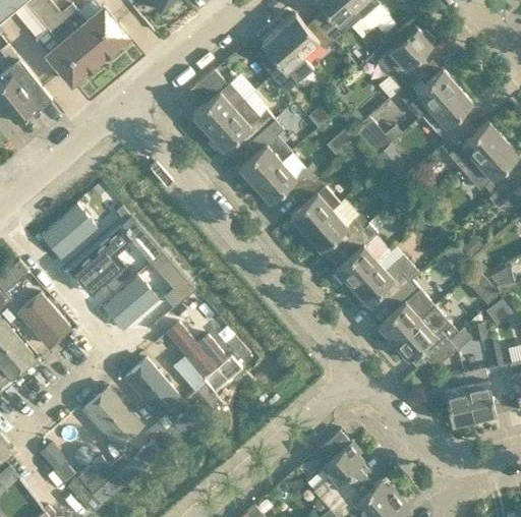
[(0,0),(0,19),(23,0),(49,30),(36,41),(50,58),(71,83),(87,70),(89,72),(91,71),(96,68),(97,66),(95,64),(100,59),(61,12),(53,2),(50,0),(0,0)]
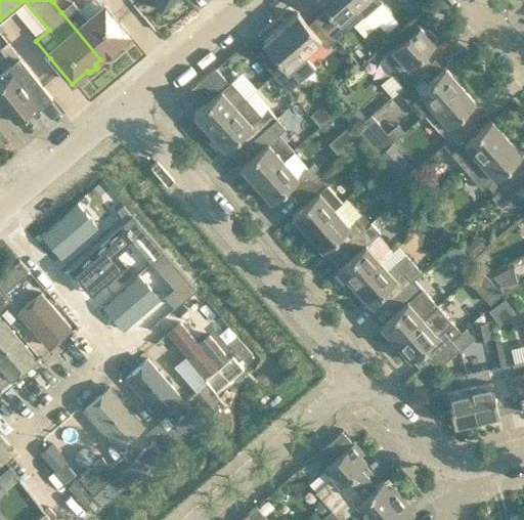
[(55,0),(53,2),(61,12),(100,59),(105,55),(106,57),(110,57),(114,53),(115,51),(113,49),(128,36),(107,10),(104,7),(88,22),(73,3),(72,4),(68,0),(55,0)]
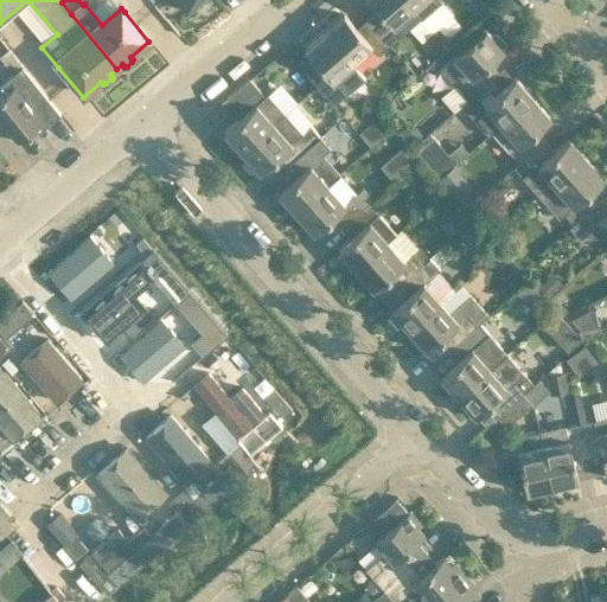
[(171,0),(184,15),(202,0),(171,0)]
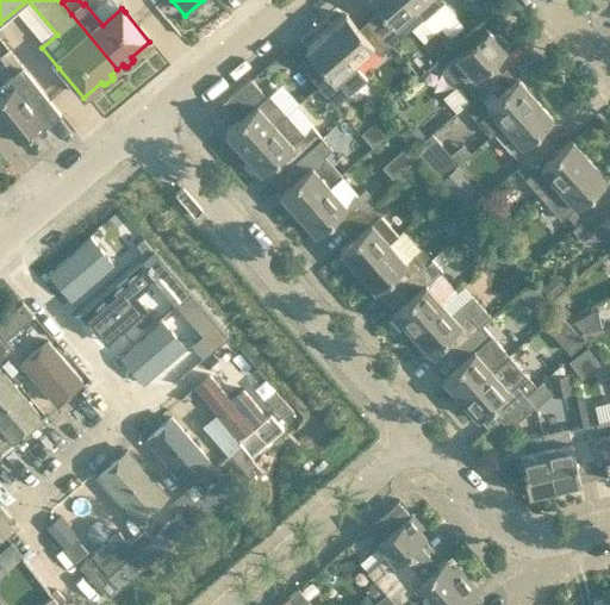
[(404,0),(368,0),(384,17),(373,26),(392,49),(412,31),(424,45),(435,35),(423,22),(404,0)]
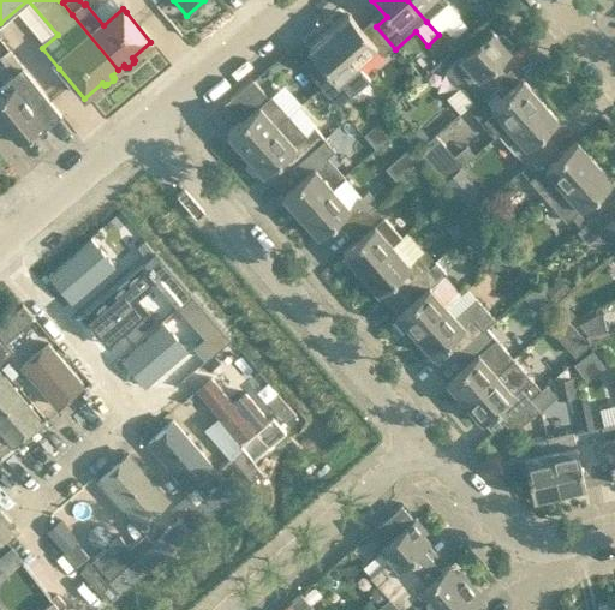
[(407,0),(427,22),(451,0),(407,0)]
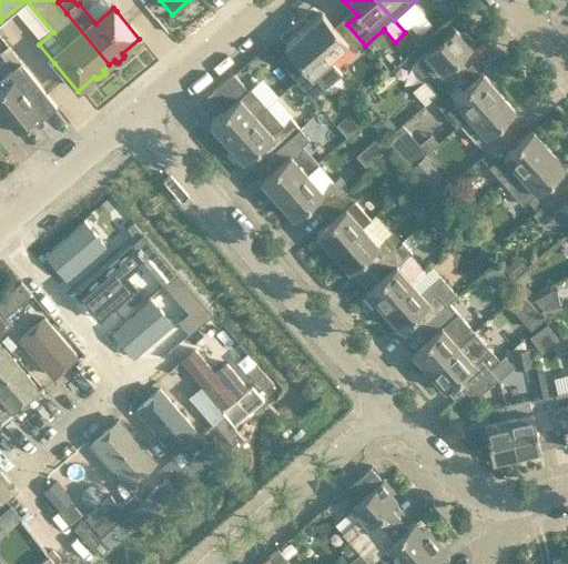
[(322,17),(303,33),(330,62),(347,47),(355,54),(365,46),(347,24),(337,33),(322,17)]
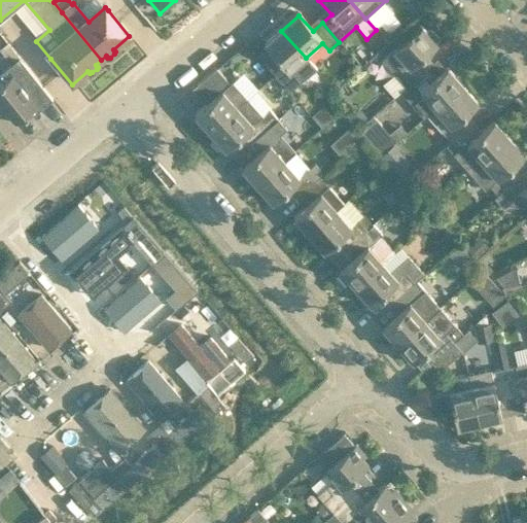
[(406,41),(381,64),(405,91),(424,74),(437,62),(429,68),(422,60),(437,45),(435,43),(440,40),(430,30),(426,34),(421,28),(406,41)]
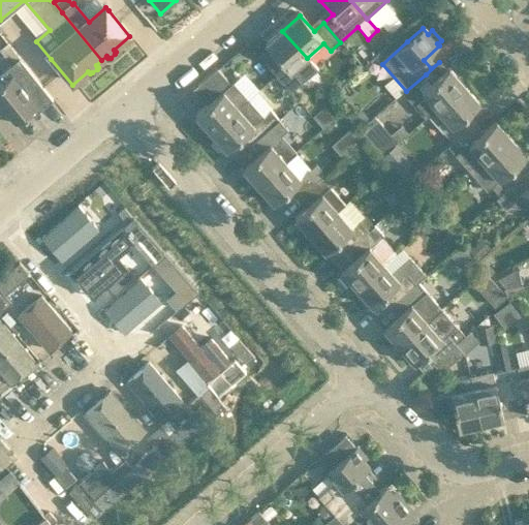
[(282,31),(266,45),(266,47),(279,62),(270,70),(283,86),(286,90),(291,94),(301,86),(303,88),(320,73),(307,58),(282,31)]
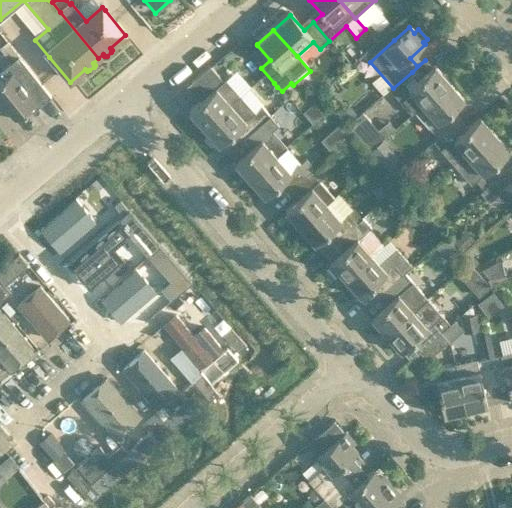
[(0,85),(0,103),(2,107),(15,122),(29,111),(32,115),(51,99),(19,59),(0,74),(0,77),(4,82),(0,85)]
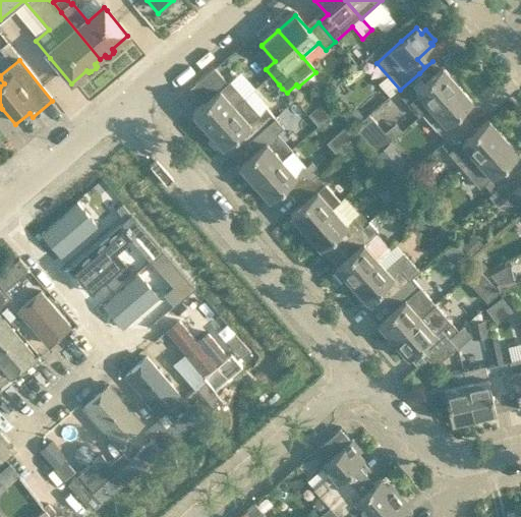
[(400,90),(397,93),(405,102),(420,119),(422,116),(430,110),(457,85),(443,68),(441,70),(426,82),(419,73),(400,90)]
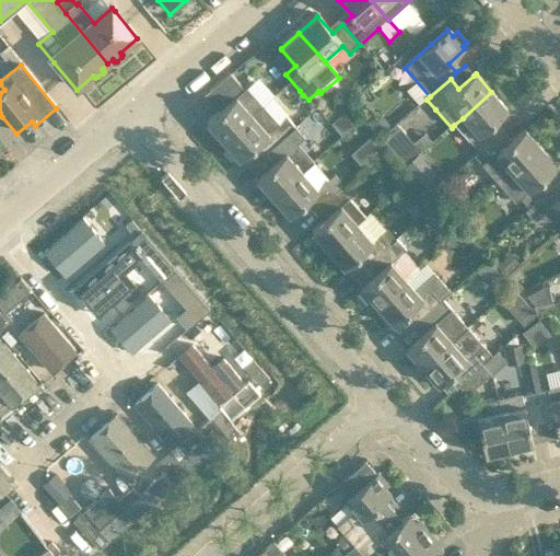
[(219,114),(207,125),(223,142),(261,109),(245,91),(231,74),(210,93),(224,109),(219,114)]
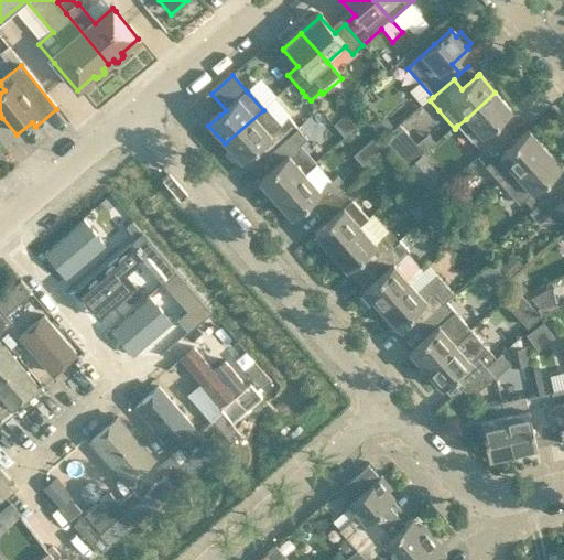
[(466,119),(457,126),(474,144),(483,154),(503,136),(495,126),(511,111),(495,93),(466,119)]
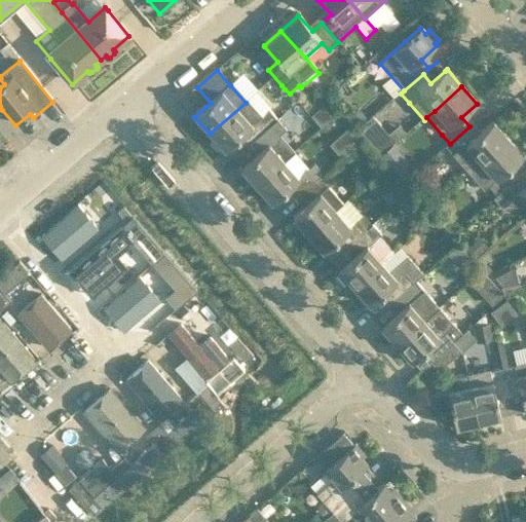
[(220,151),(224,149),(225,151),(241,138),(249,146),(276,122),(268,112),(260,120),(246,103),(210,134),(215,140),(212,142),(220,151)]
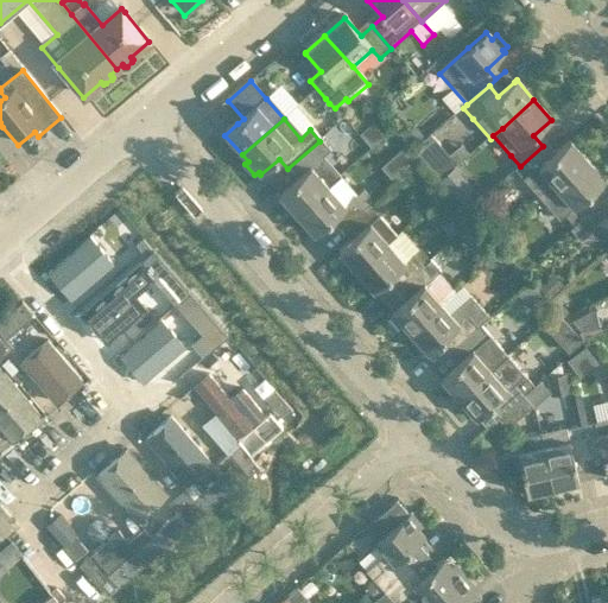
[(415,128),(404,138),(413,147),(423,139),(415,128)]
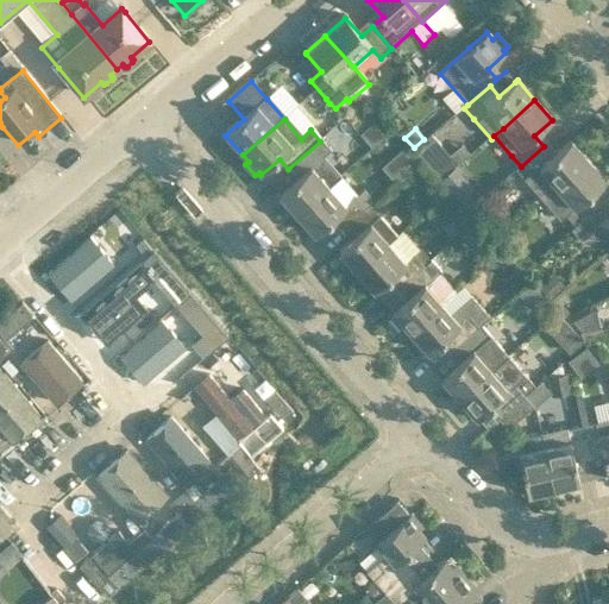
[(369,130),(360,137),(372,150),(385,139),(377,131),(369,130)]
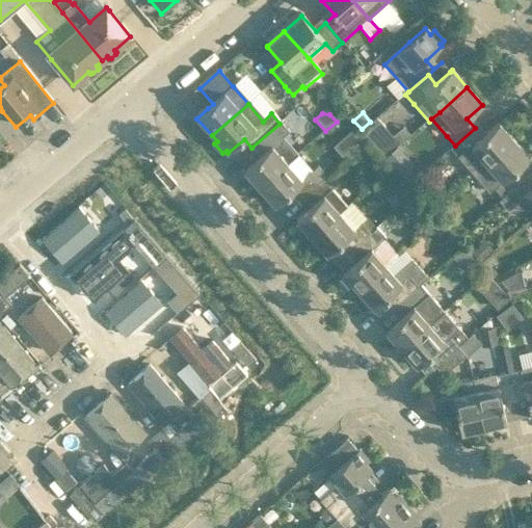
[(377,120),(363,132),(371,142),(386,130),(377,120)]
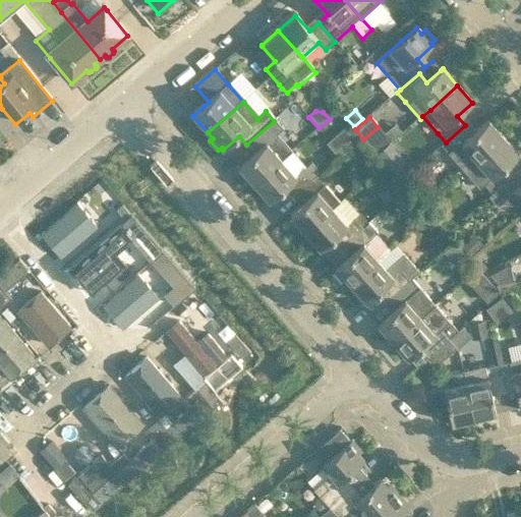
[(240,167),(239,168),(241,171),(254,185),(282,161),(291,153),(277,136),(283,130),(275,121),(246,145),(254,155),(240,167)]
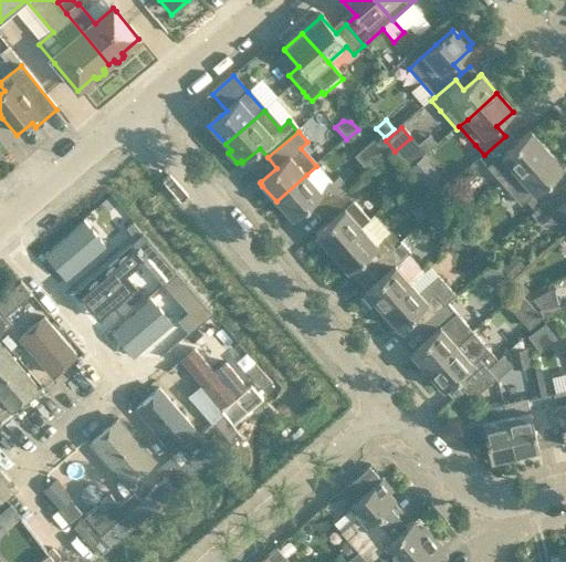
[(484,155),(480,159),(504,188),(547,151),(531,132),(514,146),(505,136),(484,155)]
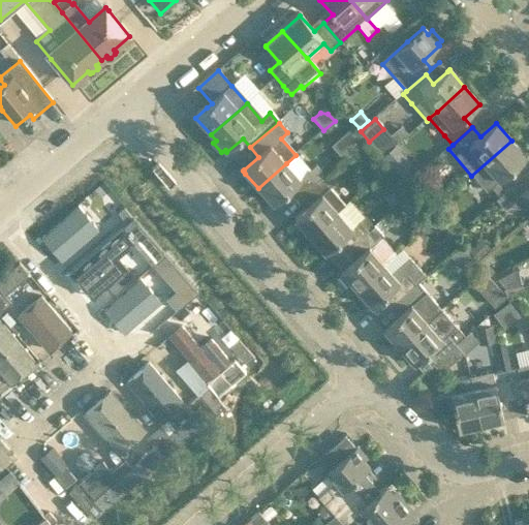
[(355,128),(332,148),(342,159),(365,140),(355,128)]
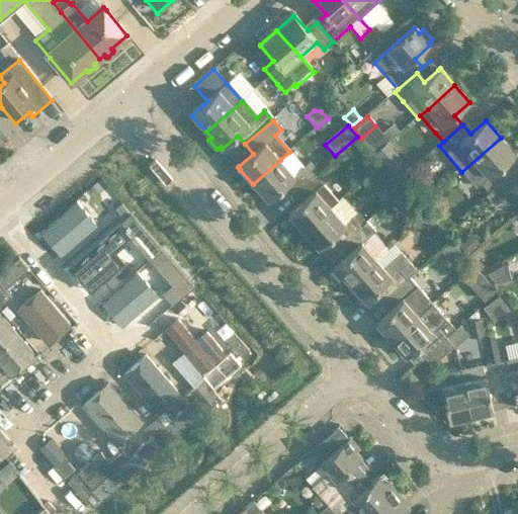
[(481,184),(490,194),(509,177),(501,168),(516,155),(501,138),(461,172),(477,188),(481,184)]
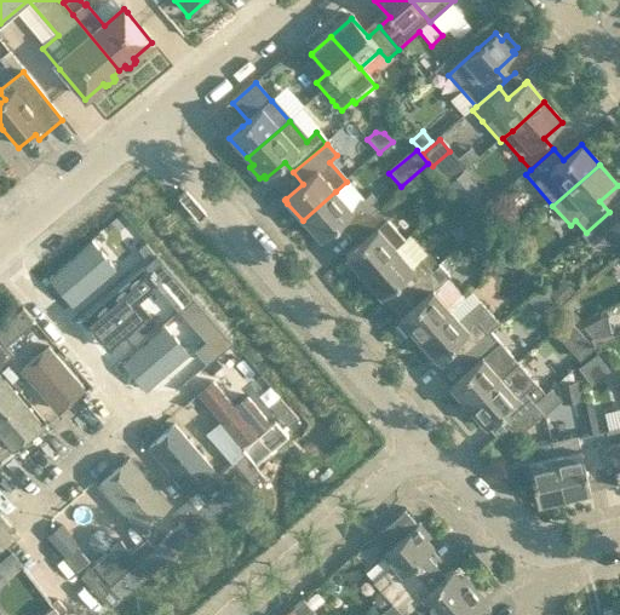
[(336,191),(303,220),(321,241),(323,239),(339,224),(349,235),(355,230),(382,207),(371,195),(365,201),(348,180),(346,182),(336,191)]
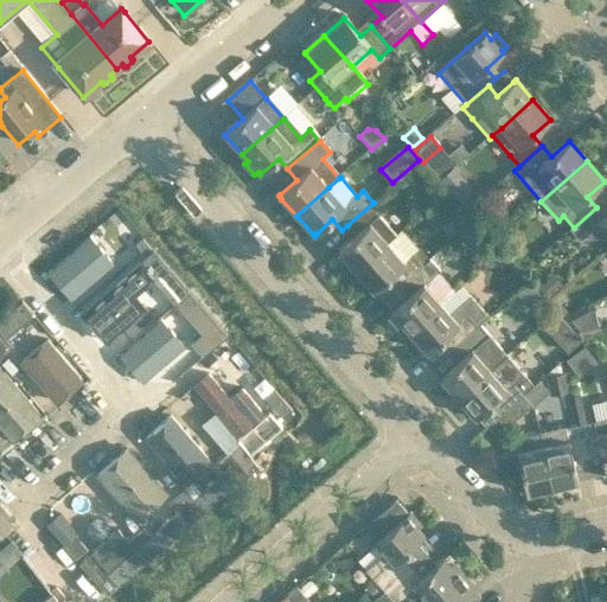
[(471,189),(457,202),(466,212),(481,199),(471,189)]
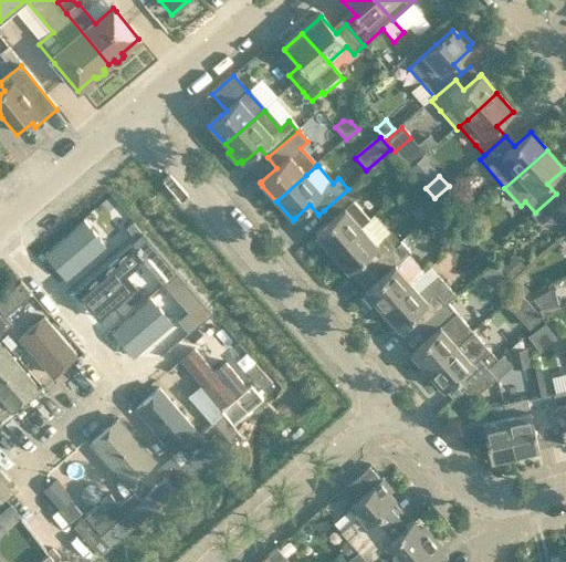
[(565,218),(565,191),(563,188),(556,194),(535,212),(530,217),(541,229),(558,226),(565,218)]
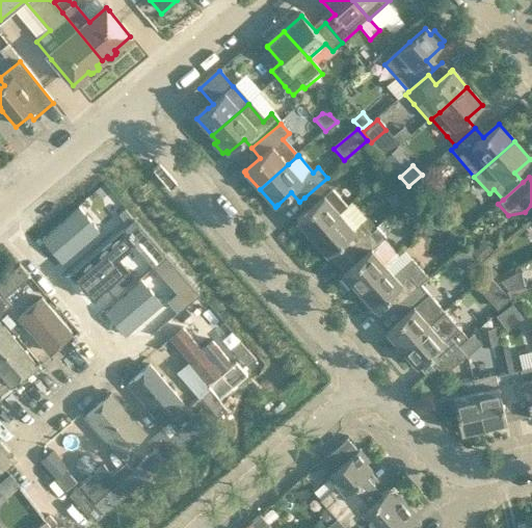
[(313,207),(296,221),(312,238),(343,211),(347,208),(331,191),(336,187),(327,178),(304,198),(313,207)]
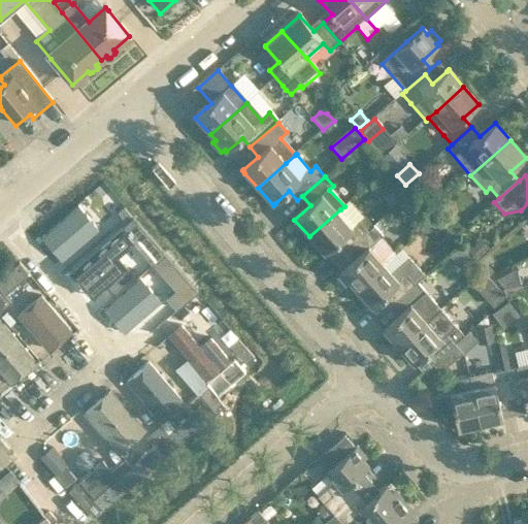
[(405,186),(399,193),(405,200),(413,193),(405,186)]
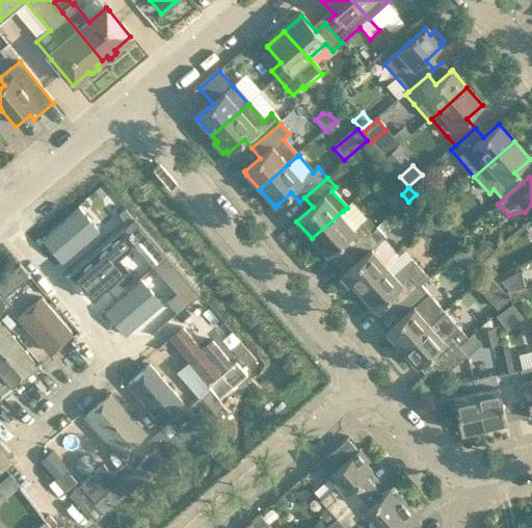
[(416,194),(408,202),(415,209),(422,202),(416,194)]
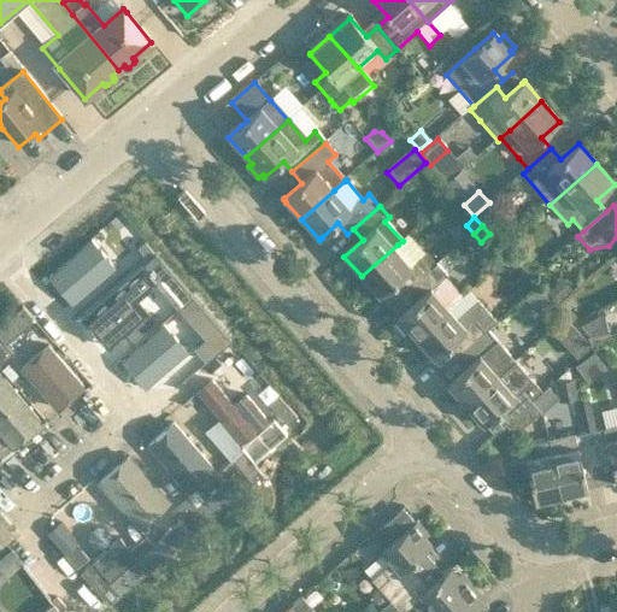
[(393,248),(362,277),(380,298),(385,293),(398,281),(407,292),(434,269),(436,266),(427,256),(424,258),(411,269),(393,248)]
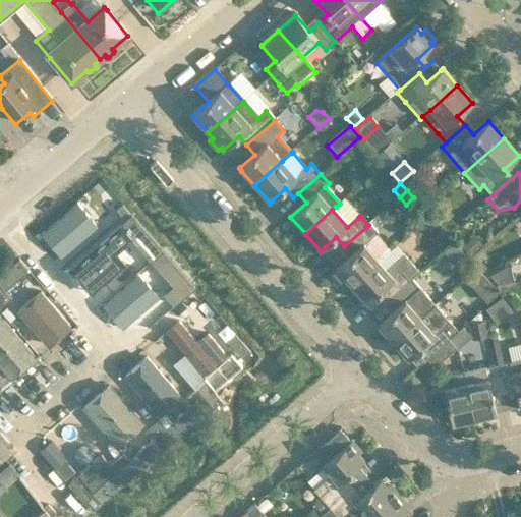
[(131,216),(119,226),(152,263),(163,252),(131,216)]
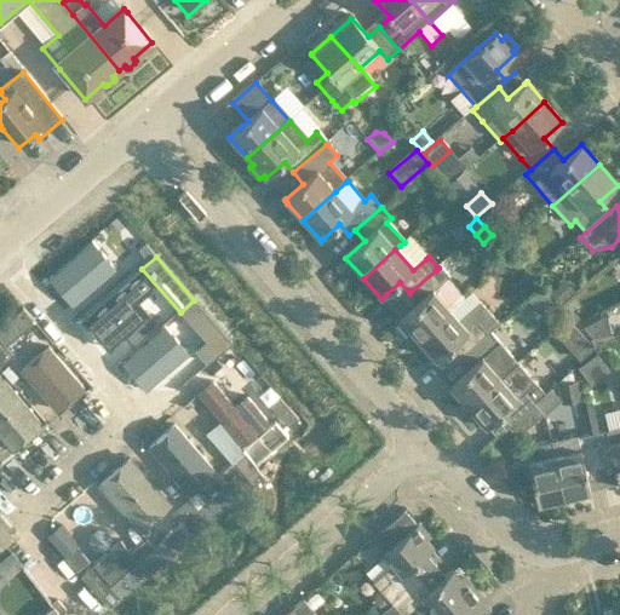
[(403,322),(399,327),(399,328),(408,338),(413,334),(418,340),(454,309),(464,300),(446,281),(436,270),(409,293),(419,304),(402,320),(401,321),(403,322)]
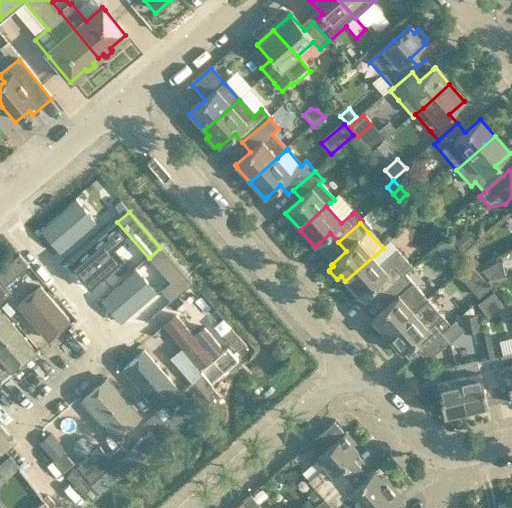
[(466,234),(455,244),(463,254),(474,244),(466,234)]
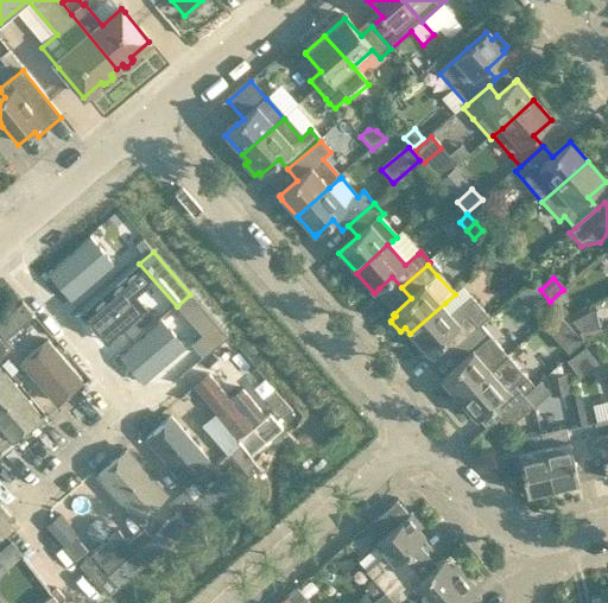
[(88,283),(70,298),(120,356),(138,341),(128,328),(144,316),(113,280),(97,293),(88,283)]
